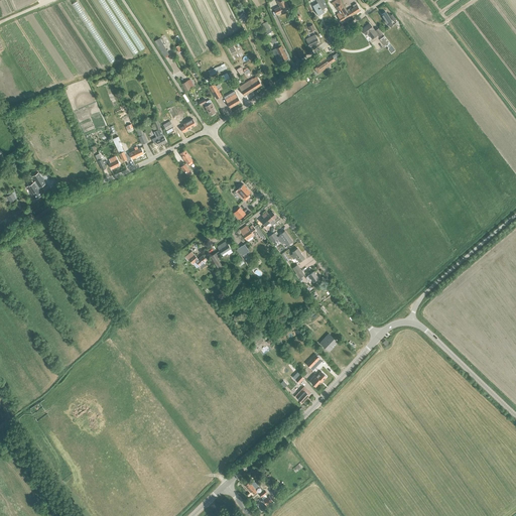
[(277,14),(289,9),(284,0),(278,3),(279,6),(274,9),(277,14)]
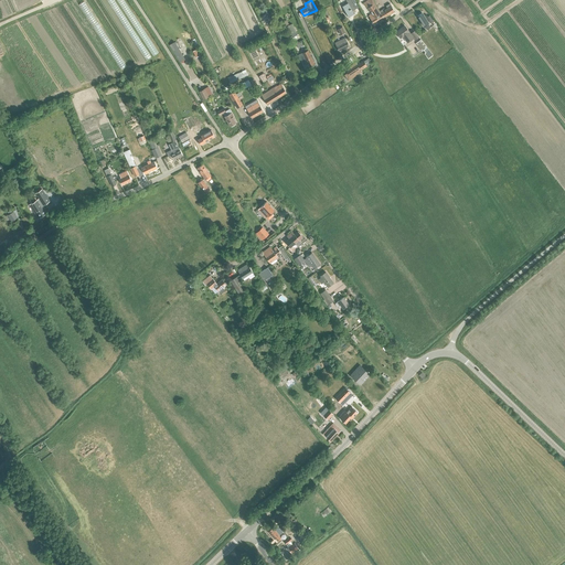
[(345,0),(348,2),(342,6),(348,17),(351,14),(354,13),(352,11),(359,7),(354,0),(345,0)]
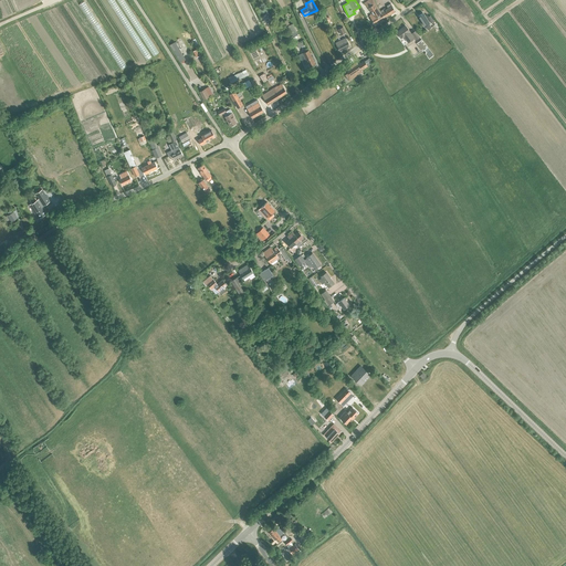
[(385,18),(380,11),(374,0),(369,0),(364,3),(369,7),(373,13),(369,16),(374,24),(385,18)]
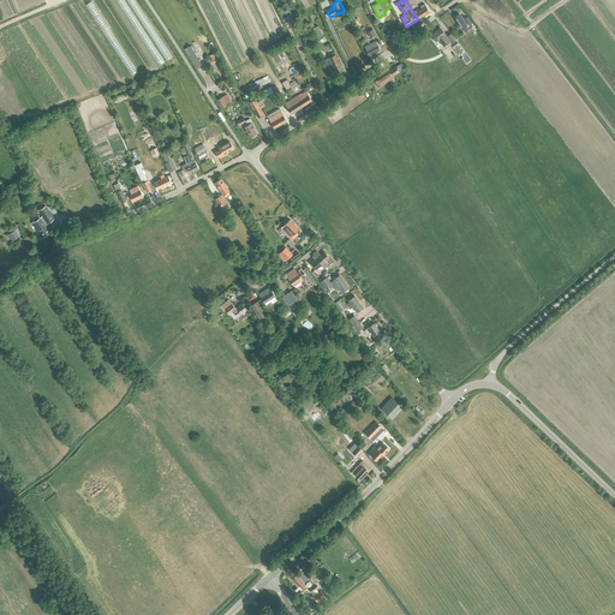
[(419,9),(413,12),(418,19),(429,12),(430,12),(425,4),(421,6),(423,9),(419,10),(419,9)]
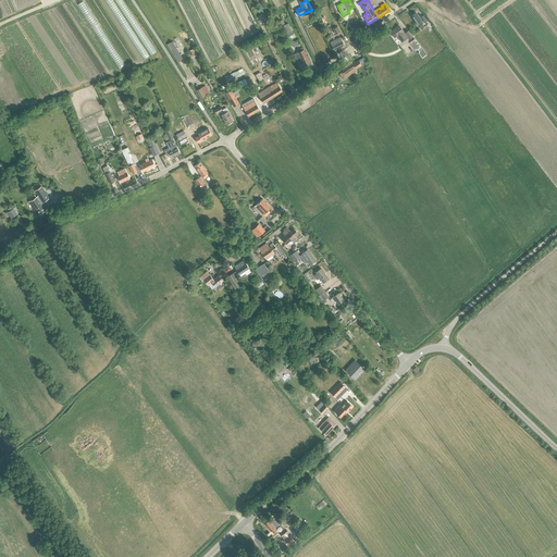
[(424,26),(422,23),(416,13),(412,15),(418,25),(420,28),(424,26)]
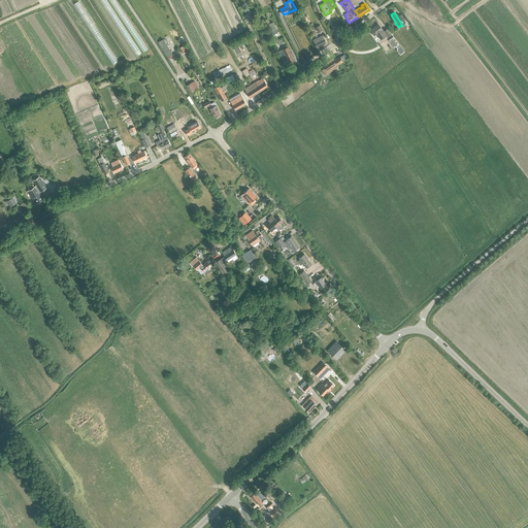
[(270,24),(267,25),(270,32),(275,30),(272,23),(270,24)]
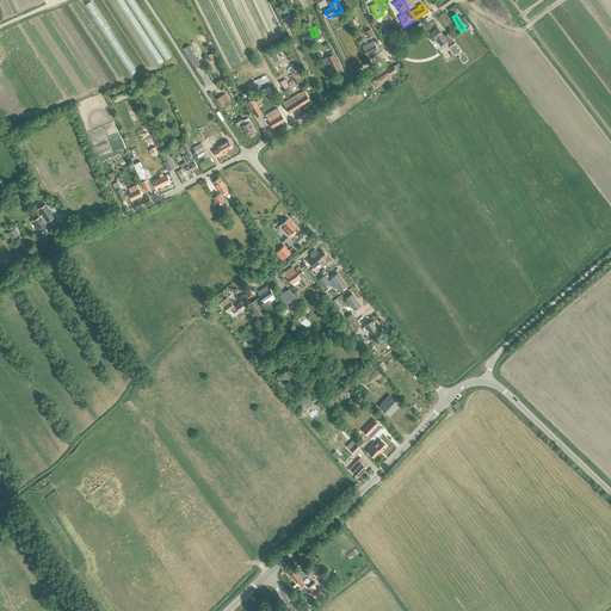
[(444,37),(442,35),(443,34),(438,28),(429,35),(433,41),(436,39),(440,45),(446,41),(448,43),(452,39),(448,34),(444,37)]
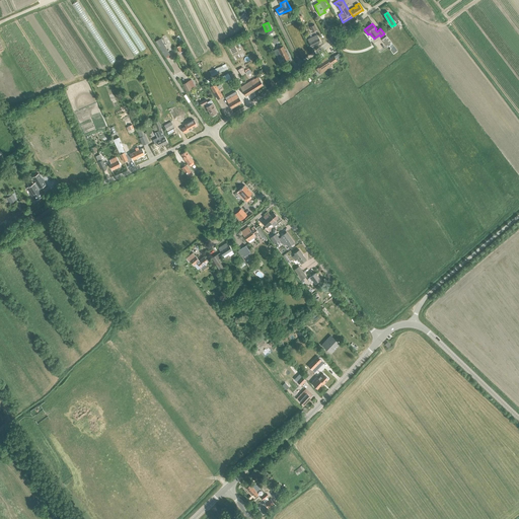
[(307,40),(311,47),(320,43),(317,34),(307,40)]
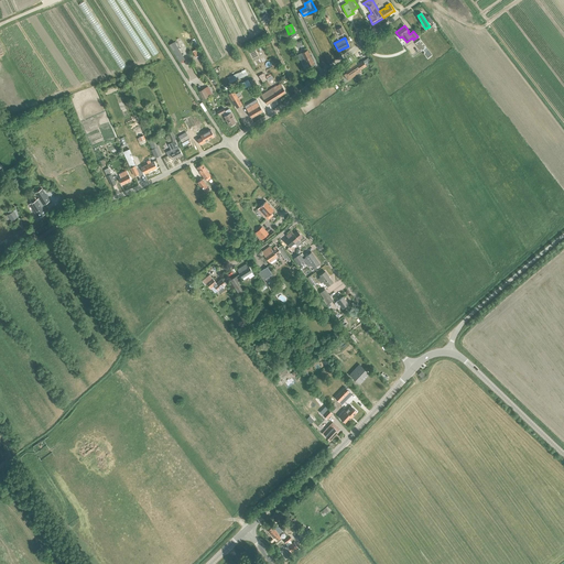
[(426,47),(420,39),(414,43),(421,51),(426,47)]
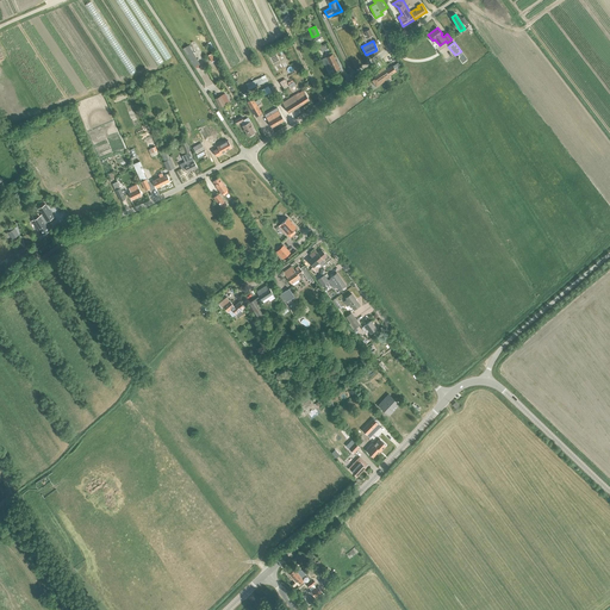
[(188,45),(182,49),(194,67),(200,63),(188,45)]
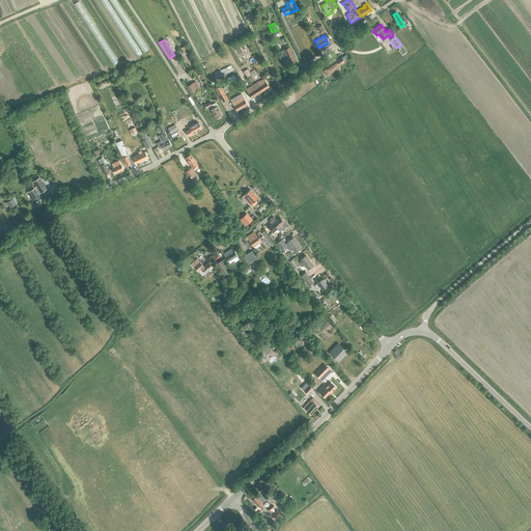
[(401,45),(398,47),(399,49),(398,50),(402,55),(407,52),(401,45)]
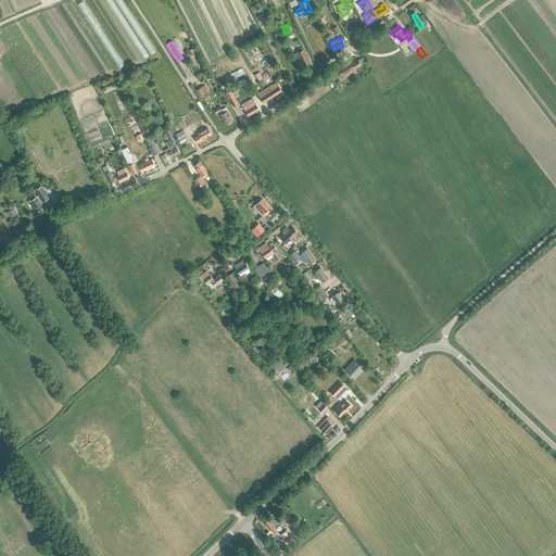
[(293,54),(300,68),(310,63),(303,49),(298,52),(293,54)]
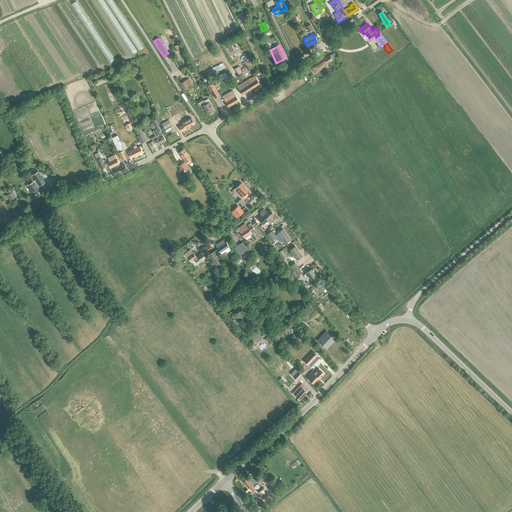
[(315,66),(312,67),(316,73),(324,67),(322,64),(326,62),(327,63),(337,57),(334,52),(330,55),(329,54),(324,58),(323,56),(316,60),(318,62),(314,65),(315,66)]
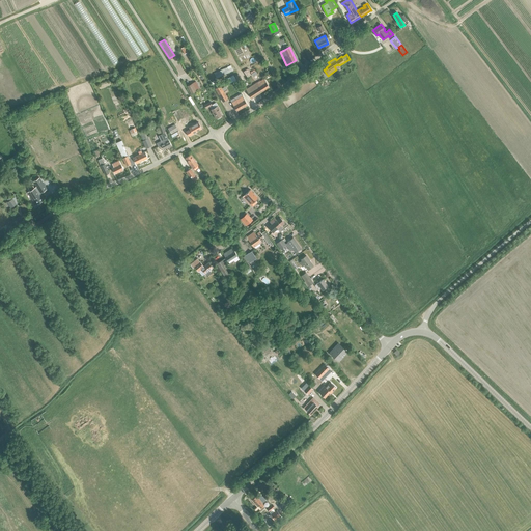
[(246,88),(251,98),(269,87),(264,79),(261,81),(261,80),(246,88)]
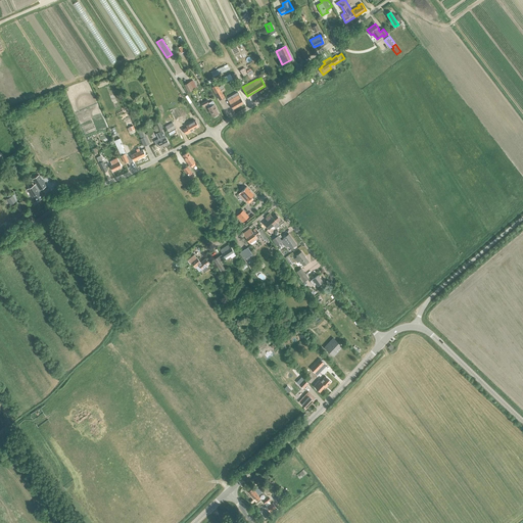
[(185,86),(188,93),(193,90),(189,83),(185,86)]
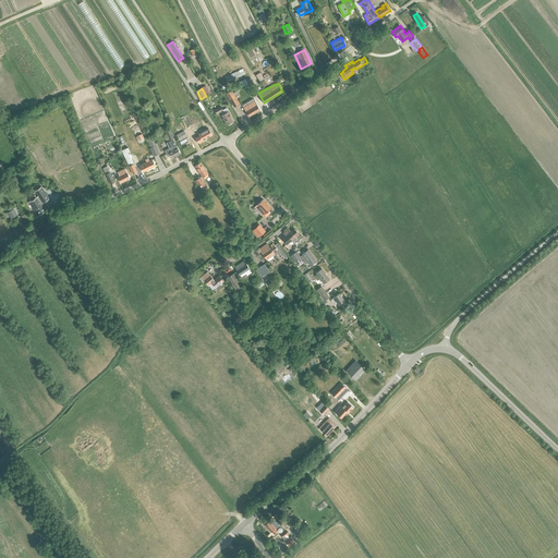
[(231,91),(227,93),(234,107),(239,104),(231,91)]
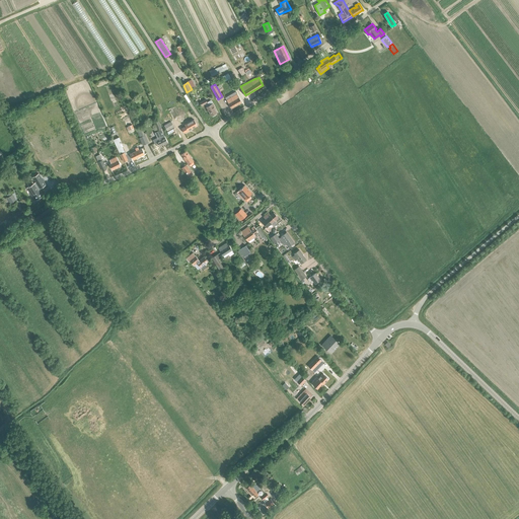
[(237,93),(226,99),(228,103),(231,108),(241,102),(239,97),(237,93)]
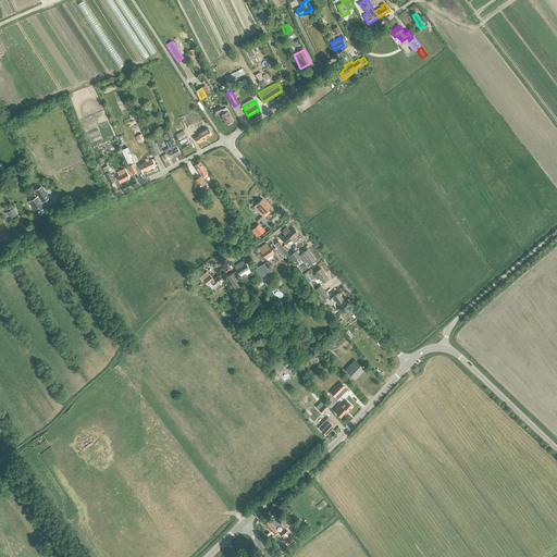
[(225,112),(221,114),(226,124),(233,121),(231,118),(232,116),(226,108),(223,109),(225,112)]
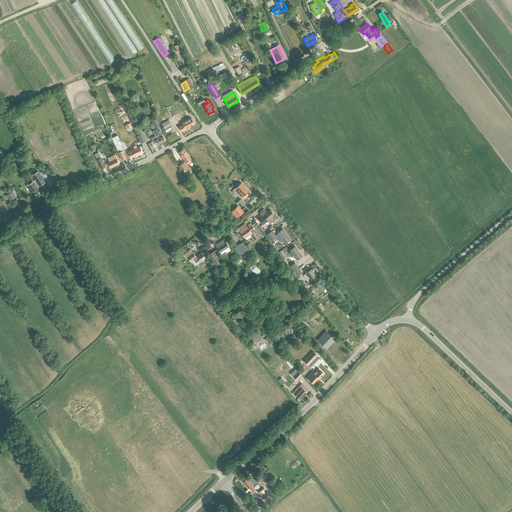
[(122,119),(124,125),(132,122),(129,116),(122,119)]
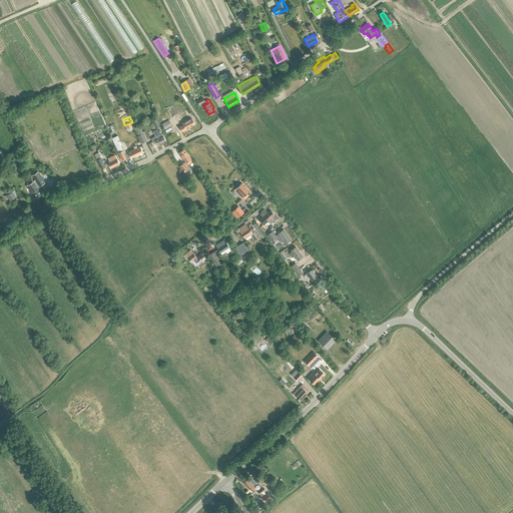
[(179,126),(182,131),(195,124),(191,118),(182,123),(183,124),(179,126)]
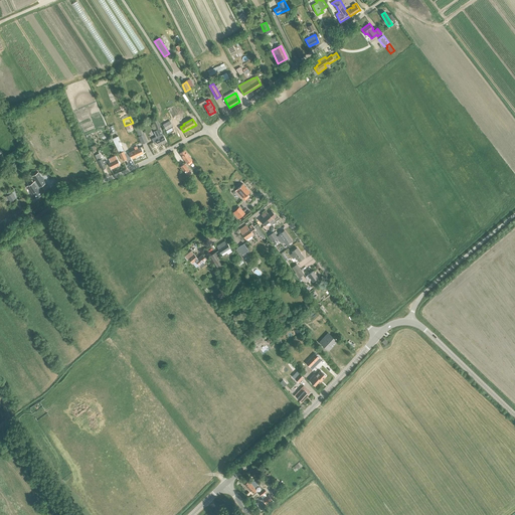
[(151,123),(152,124),(154,124),(157,129),(159,128),(161,131),(163,130),(162,127),(161,127),(158,120),(153,122),(151,123)]
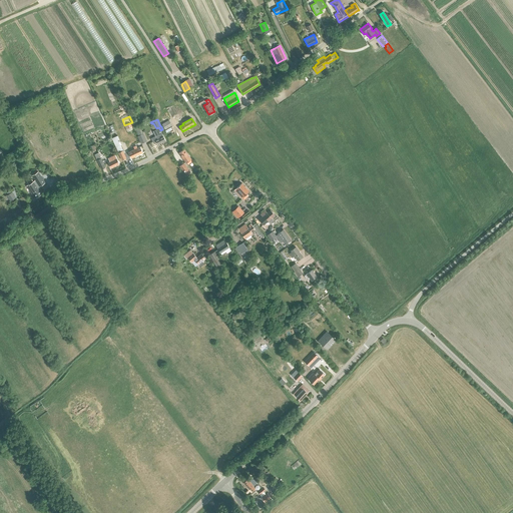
[(162,124),(165,129),(172,125),(169,120),(162,124)]
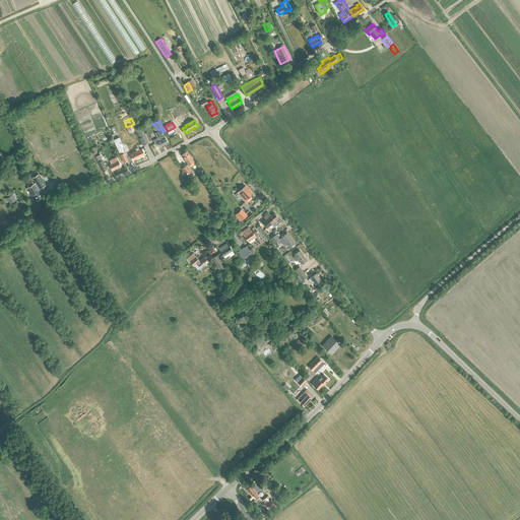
[(154,141),(156,145),(158,144),(160,146),(168,142),(166,137),(164,134),(157,138),(158,139),(154,141)]
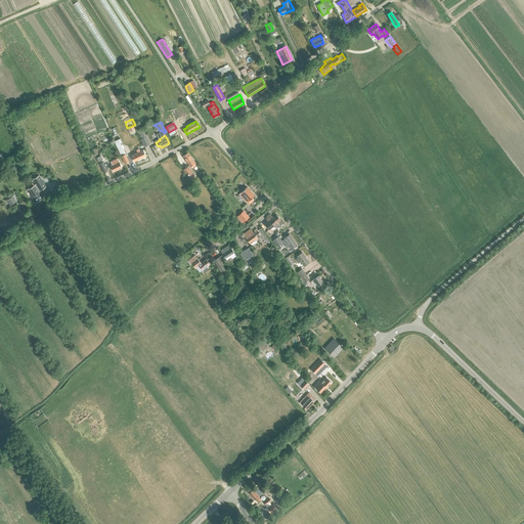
[(114,141),(121,156),(125,153),(123,148),(124,147),(120,138),(114,141)]
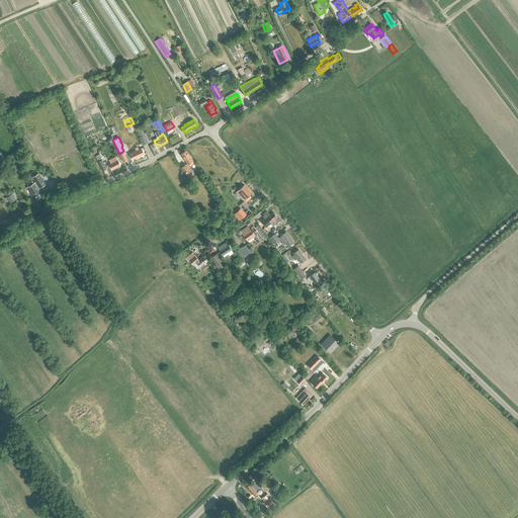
[(136,150),(136,151),(130,154),(133,159),(145,154),(142,148),(139,150),(138,148),(136,150)]
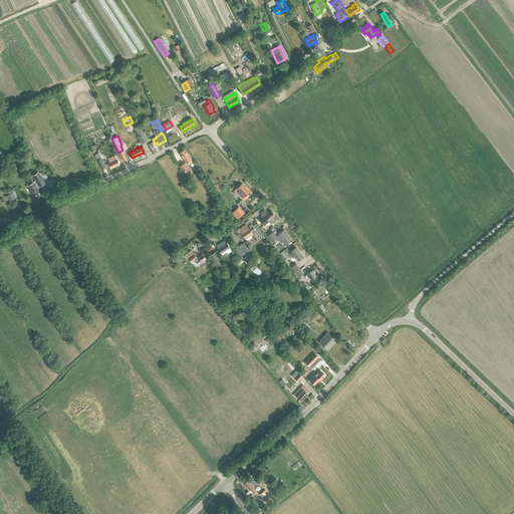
[(180,153),(187,163),(192,159),(185,150),(180,153)]
